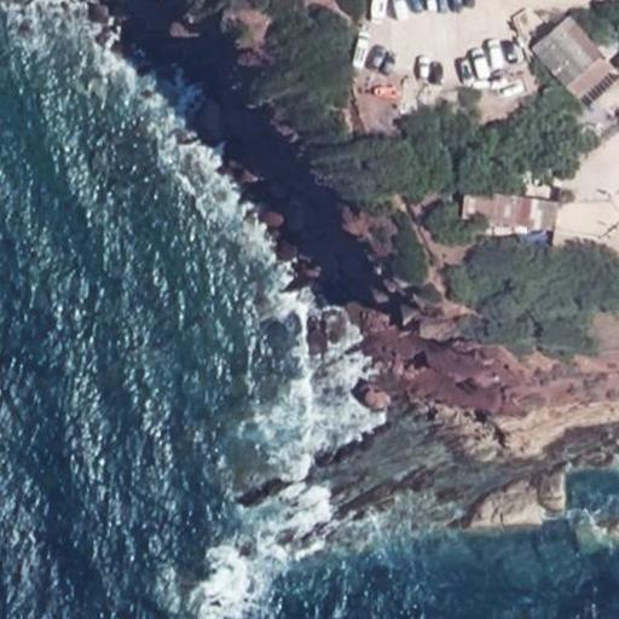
[(556,24),(573,41),(580,33),(566,16),(556,24)]
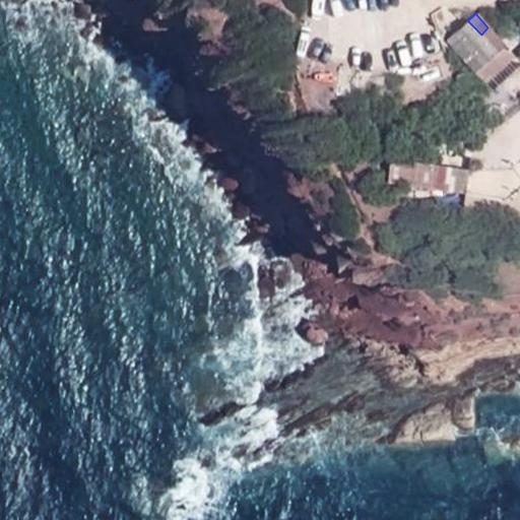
[(502,44),(503,43),(501,41),(488,27),(481,35),(467,20),(455,33),(468,47),(462,53),(476,68),(502,44)]
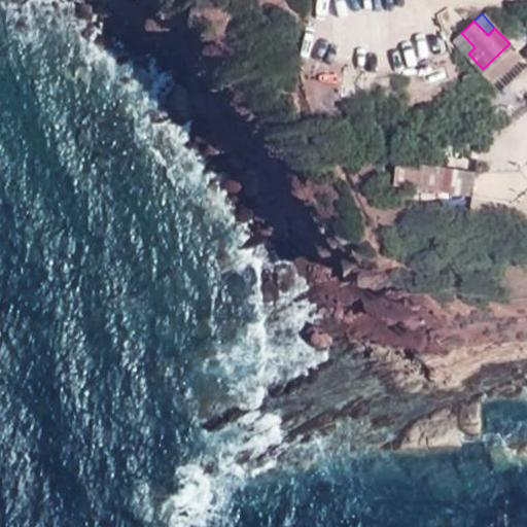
[(454,39),(466,56),(468,54),(475,47),(461,33),(454,39)]
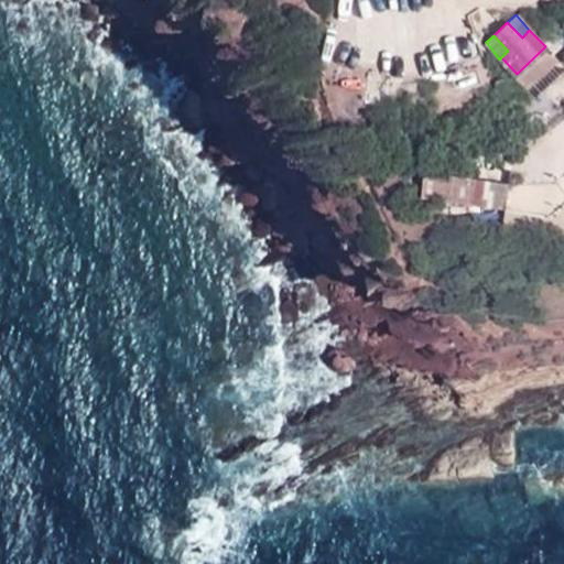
[(501,57),(499,60),(523,87),(525,89),(556,63),(550,53),(544,47),(517,74),(501,57)]
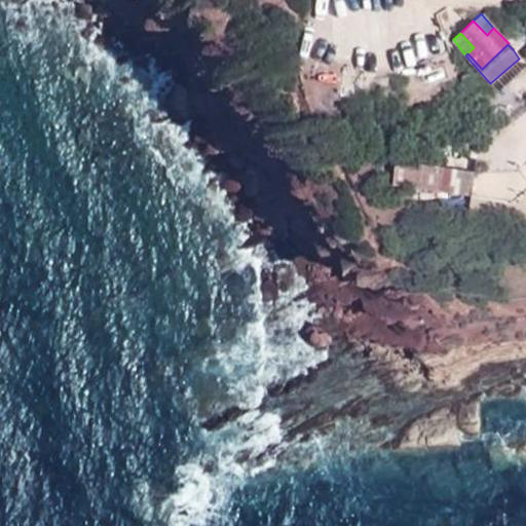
[(458,170),(450,168),(393,161),(391,187),(455,194),(458,170)]
